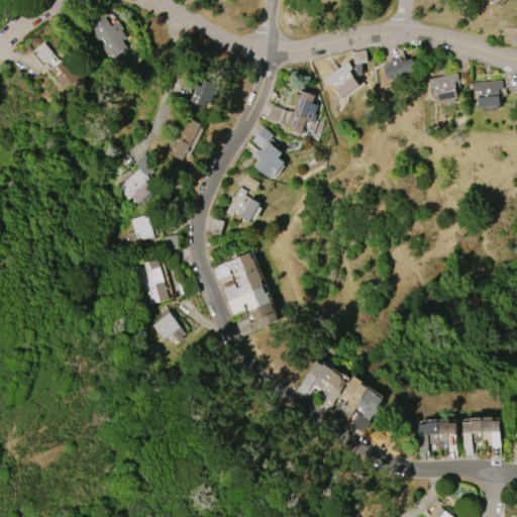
[(111,59),(102,45),(107,42),(103,37),(98,40),(89,28),(105,17),(111,25),(118,21),(124,29),(122,30),(127,37),(123,40),(128,47),(124,49),(128,55),(117,62),(113,58),(111,59)]
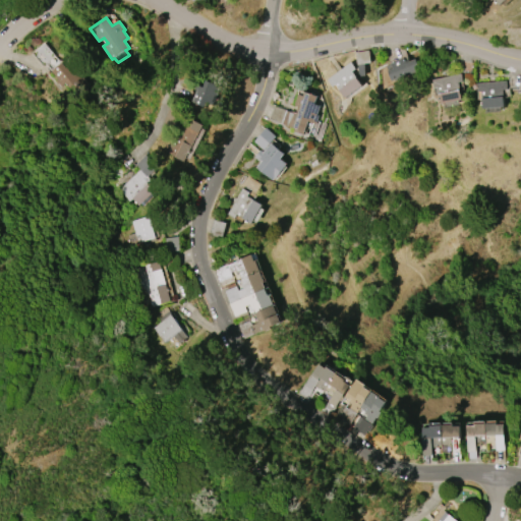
[(420,70),(395,80),(395,79),(391,80),(385,66),(403,58),(405,61),(408,59),(409,61),(415,59),(420,70)]
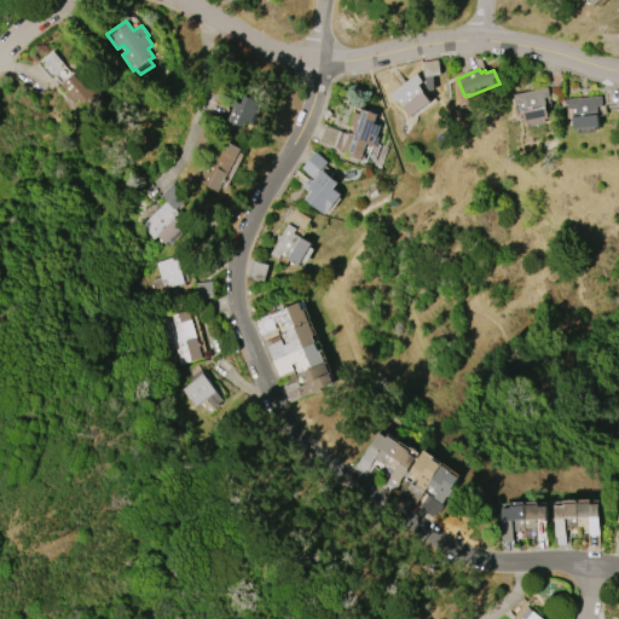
[(76,74),(81,80),(87,75),(109,103),(93,115),(80,97),(75,100),(62,85),(76,74)]
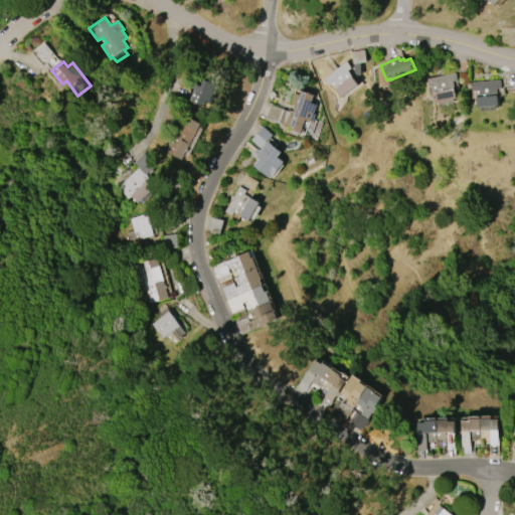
[(323,78),(346,61),(351,68),(348,70),(358,84),(341,97),(331,83),(327,86),(323,78)]
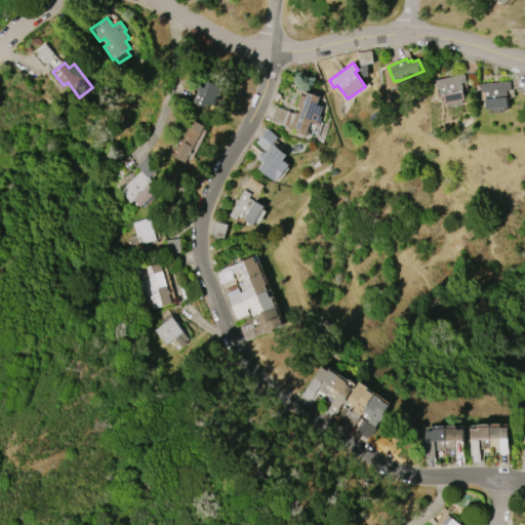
[(434,79),(463,73),(466,82),(461,83),(465,101),(444,105),(440,87),(436,88),(434,79)]
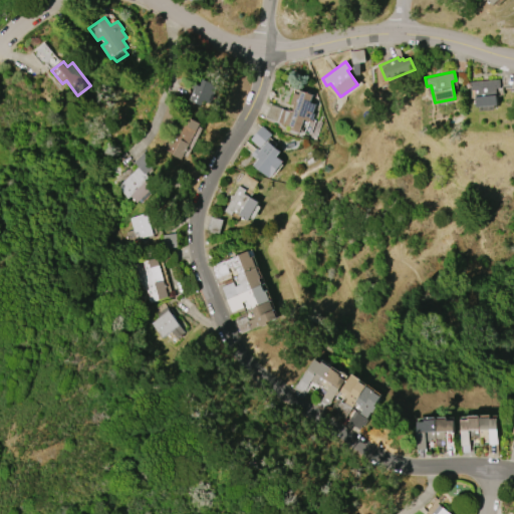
[(193,102),(211,109),(220,84),(202,78),(193,102)]
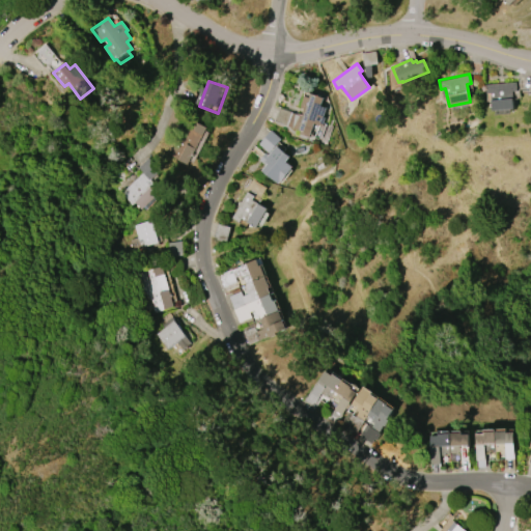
[(485,84),(515,82),(516,91),(512,91),(513,109),(492,110),(491,93),(485,93),(485,84)]
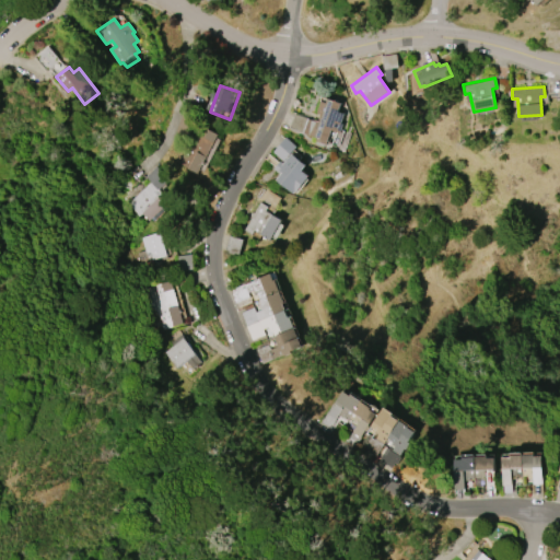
[(293,114),(313,120),(313,119),(317,120),(319,114),(315,113),(319,101),(325,103),(327,98),(340,103),(338,111),(343,113),(340,123),(342,124),(339,133),(330,130),(326,146),(314,141),(315,138),(303,133),(303,132),(289,127),(293,114)]
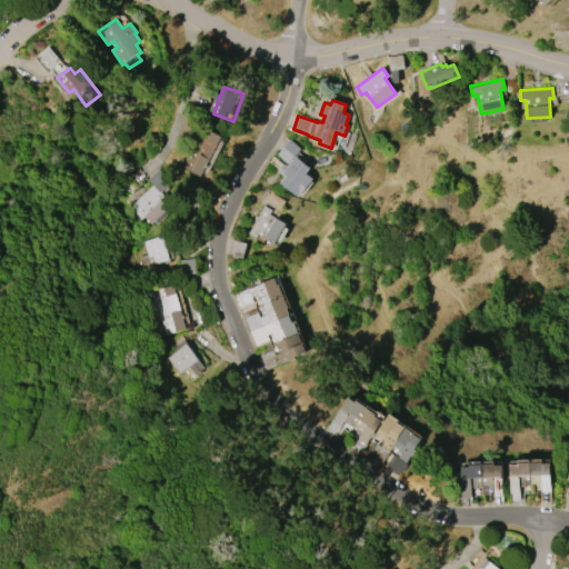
[(222,136),(201,176),(185,167),(202,135),(209,138),(212,130),(222,136)]
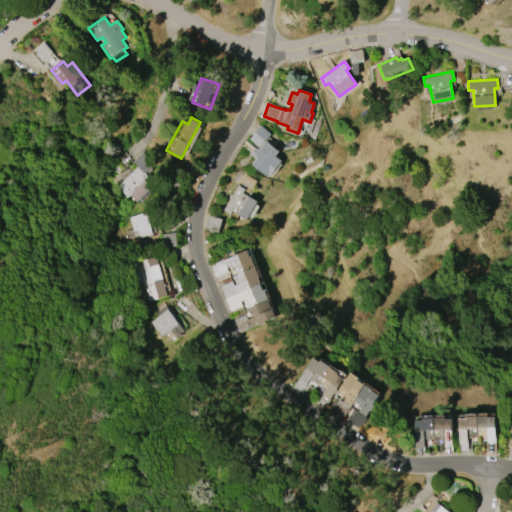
[(281,160),(280,162),(281,163),(271,175),(270,175),(268,177),(252,164),(256,159),(250,154),(255,147),(258,149),(266,140),(280,151),(276,156),(281,160)]
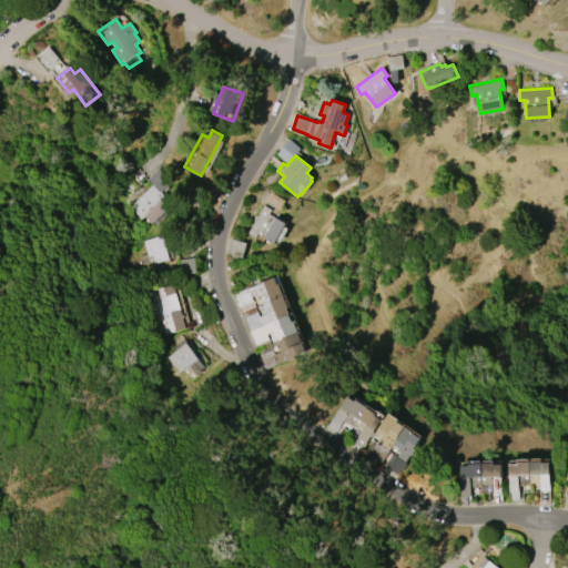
[(146,179),(159,168),(172,182),(161,192),(165,196),(162,201),(169,208),(151,224),(144,216),(141,220),(129,206),(152,184),(146,179)]
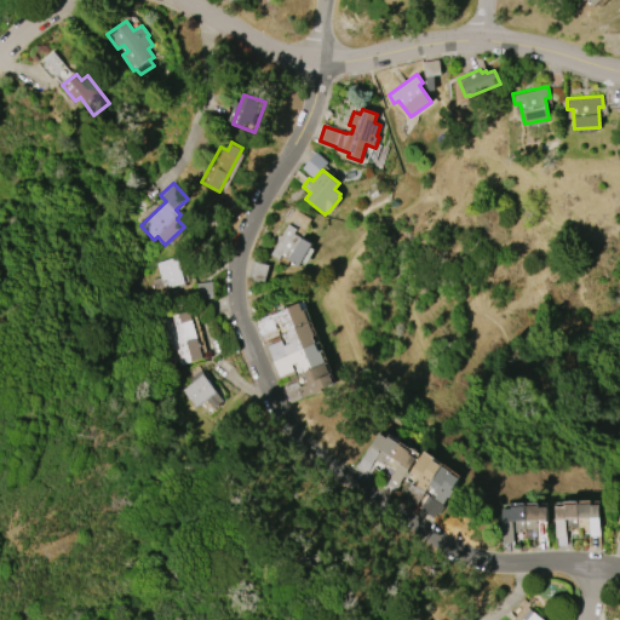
[(270,254),(287,224),(296,229),(293,234),(311,244),(299,265),(281,256),(279,259),(270,254)]
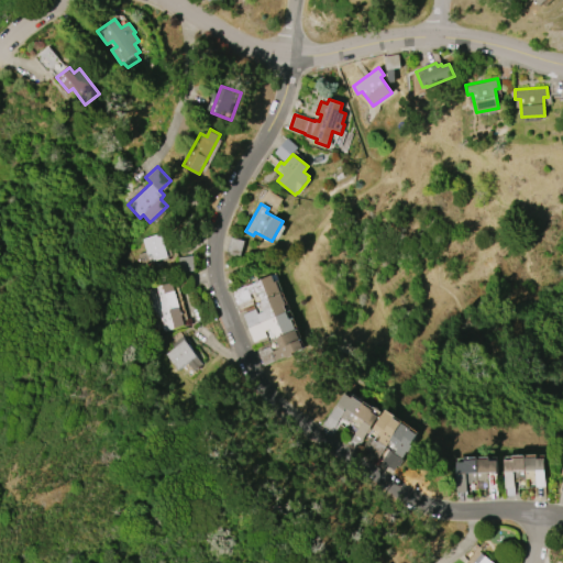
[(139,239),(159,233),(163,245),(168,244),(172,255),(138,265),(134,254),(143,252),(139,239)]
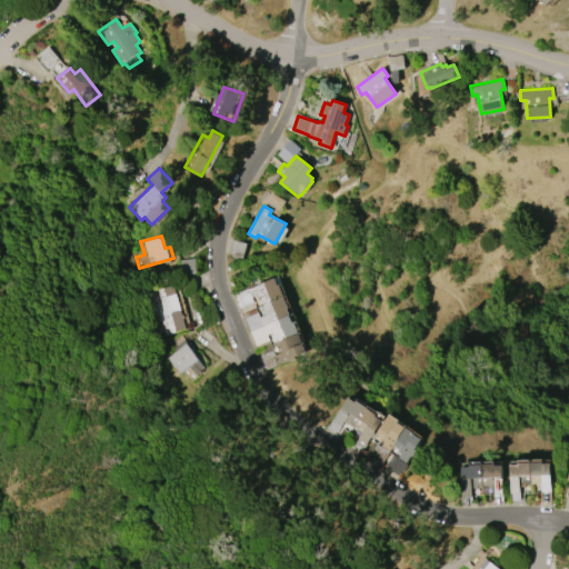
[(246,243),(232,240),(229,256),(242,259),(246,243)]
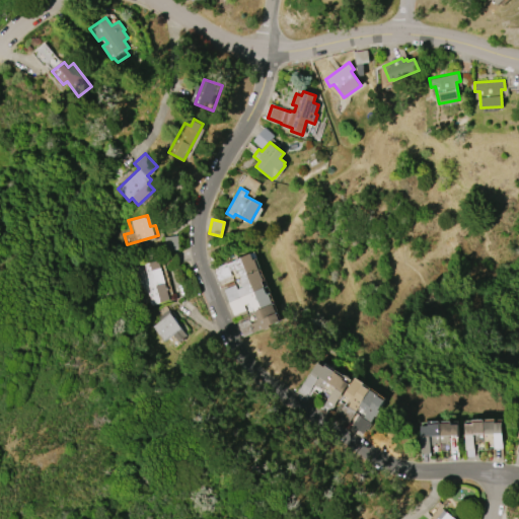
[(224,290),(235,285),(237,290),(242,288),(239,282),(242,282),(238,273),(236,274),(234,269),(229,272),(231,276),(219,281),(214,269),(253,251),(256,258),(254,260),(263,281),(262,281),(267,294),(268,293),(280,321),(270,325),(271,327),(264,330),(264,328),(242,337),(237,324),(249,319),(251,323),(255,321),(254,317),(255,316),(253,311),(254,311),(252,307),(250,308),(248,303),(243,305),(245,310),(233,315),(228,302),(229,302),(224,290)]
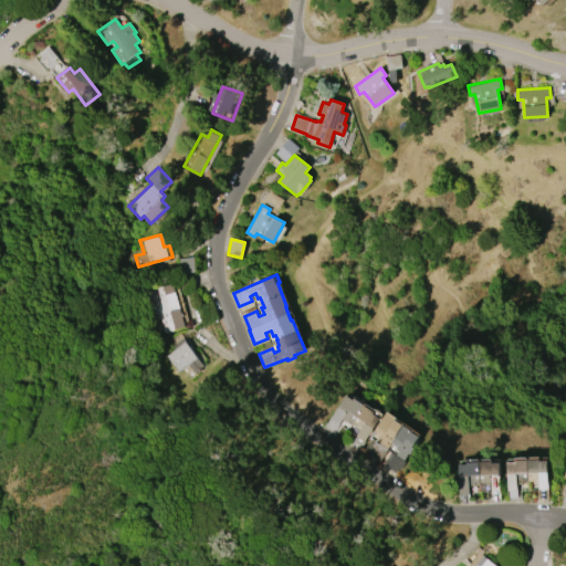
[(145,291),(170,283),(184,326),(163,333),(158,320),(157,320),(156,315),(155,315),(154,314),(153,314),(152,313),(145,291)]
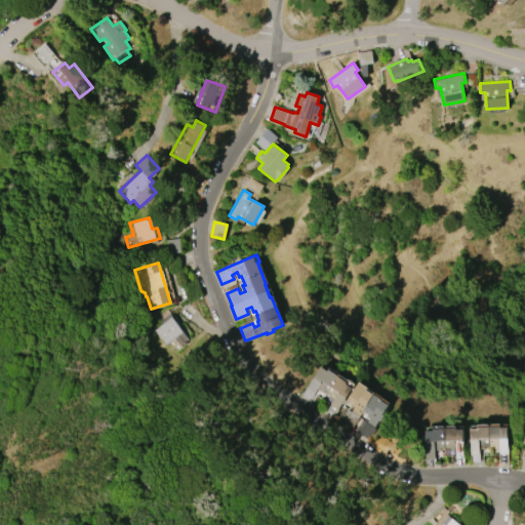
[(152,330),(160,325),(158,322),(169,314),(171,316),(173,315),(176,320),(174,321),(188,339),(178,346),(173,338),(163,346),(152,330)]
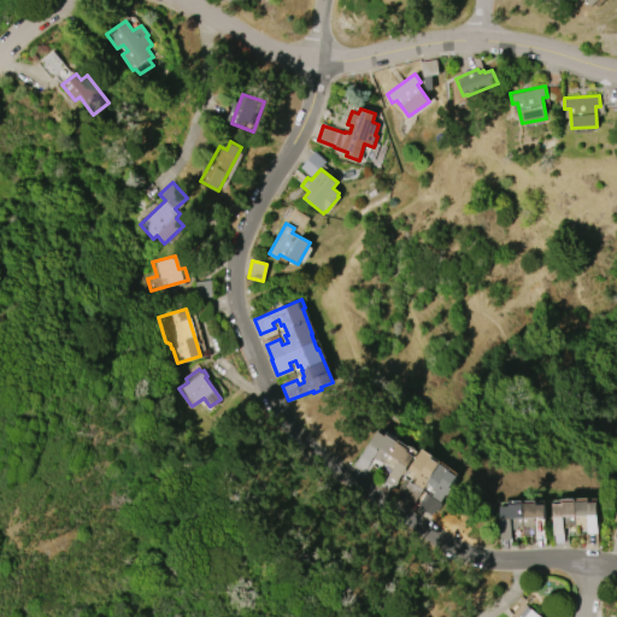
[(407,450),(406,451),(415,457),(397,482),(387,476),(392,470),(386,466),(388,464),(380,459),(378,460),(372,457),(378,450),(370,444),(377,432),(385,436),(386,434),(407,450)]
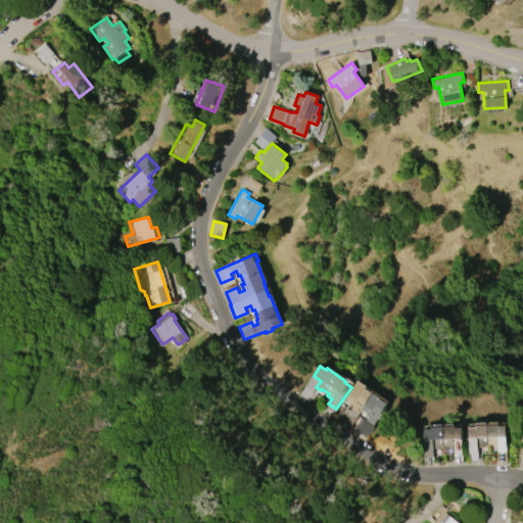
[(359,380),(368,386),(367,388),(382,398),(381,398),(388,403),(382,413),(384,414),(379,420),(378,420),(374,425),(366,420),(370,414),(363,409),(349,427),(338,420),(346,408),(350,411),(354,403),(346,398),(359,380)]
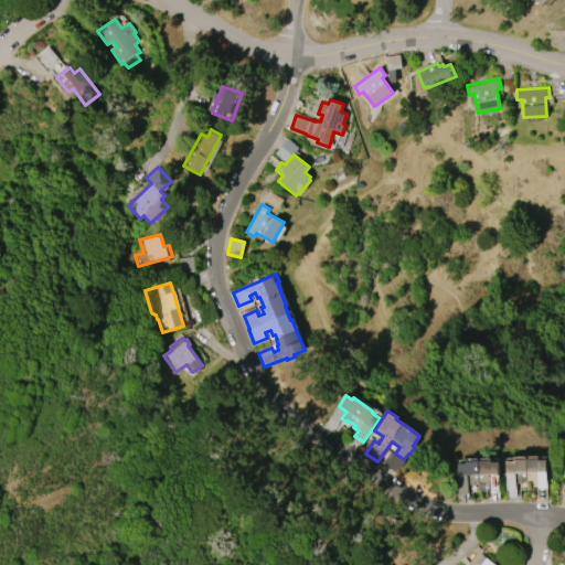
[(505,461),(513,461),(513,459),(537,459),(537,460),(545,460),(546,489),(537,489),(537,482),(531,483),(531,480),(520,481),(520,482),(515,483),(515,490),(507,490),(505,461)]
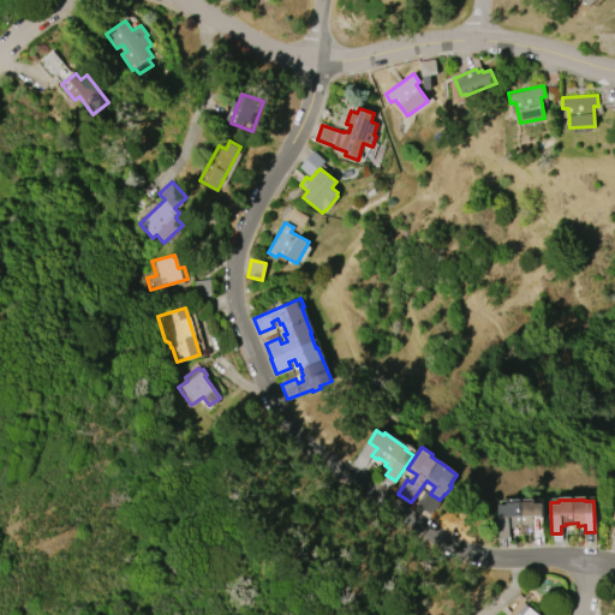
[(542,503),(542,515),(508,517),(509,537),(500,537),(499,505),(507,505),(507,502),(533,501),(533,503),(542,503)]
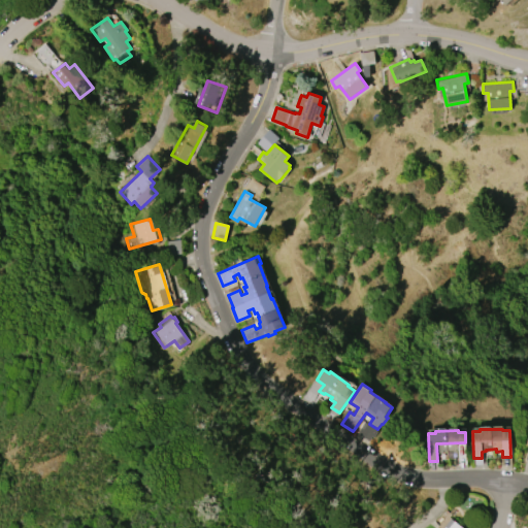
[(443,527),(451,519),(462,527),(443,527)]
